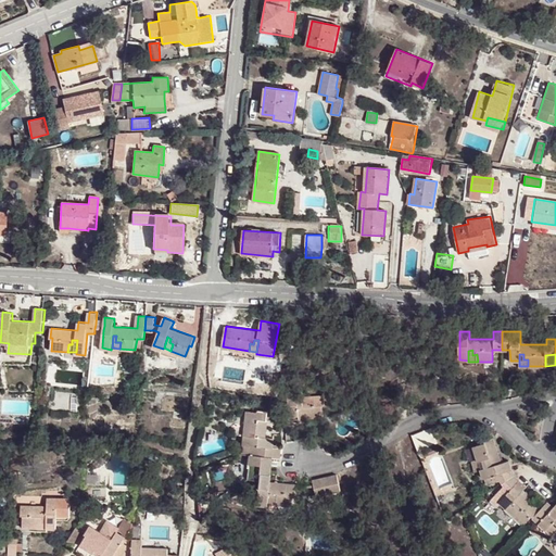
[(308,409),(308,417),(324,417),(324,405),(325,405),(325,395),(304,395),(304,392),(299,393),(299,388),(289,388),(291,418),(301,418),(300,405),(304,405),(304,411),(308,409)]
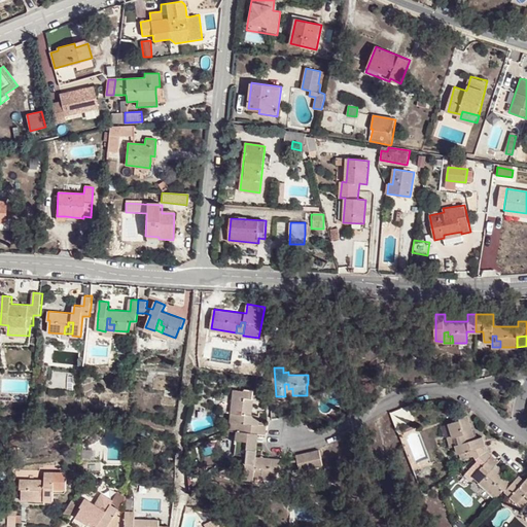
[(285,396),(292,395),(292,388),(288,389),(288,384),(284,384),(285,396)]
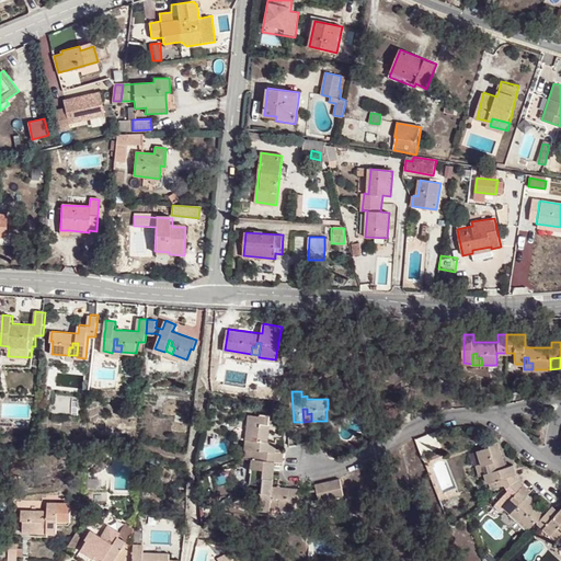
[(245,448),(255,449),(276,451),(277,442),(268,441),(272,414),(261,413),(261,415),(250,414),(248,430),(254,431),(253,435),(259,435),(259,439),(247,438),(245,448)]
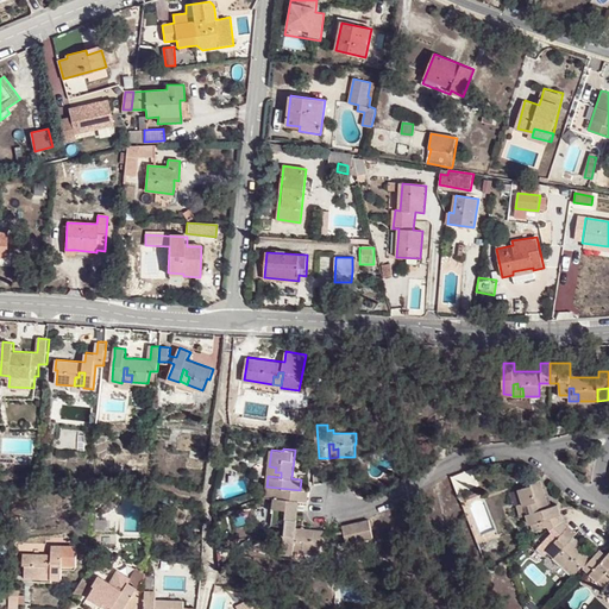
[(314,472),(314,482),(325,481),(325,465),(314,465),(314,472)]
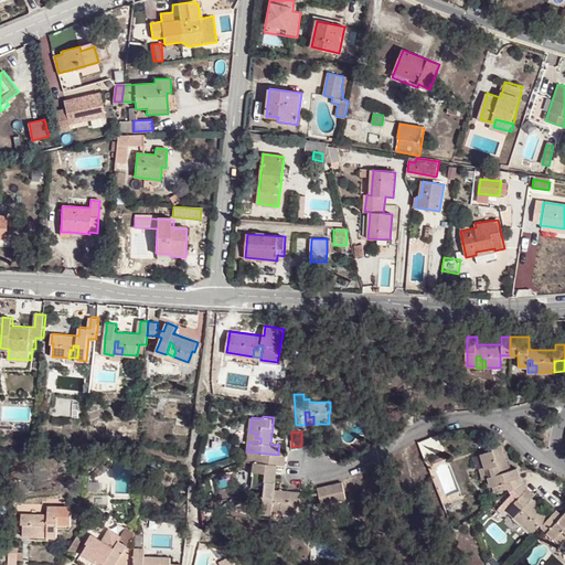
[(249,433),(248,441),(260,443),(260,438),(255,438),(256,434),(249,433)]
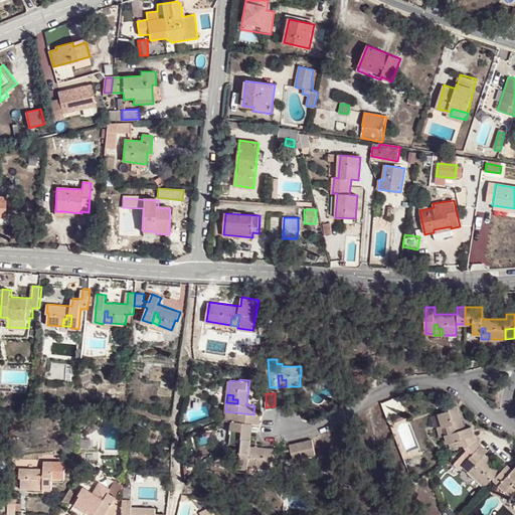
[(475,442),(472,431),(471,427),(465,430),(457,406),(448,409),(449,411),(439,414),(443,427),(438,428),(442,438),(446,436),(448,443),(450,443),(452,450),(463,446),(465,449),(475,442)]
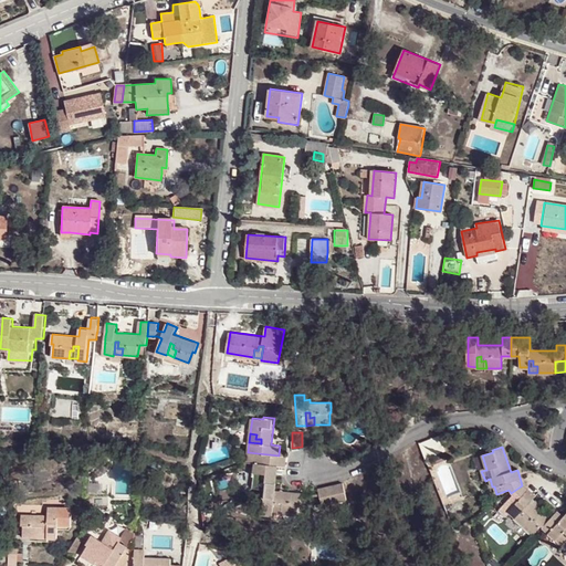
[(432,465),(446,459),(443,452),(429,458),(432,465)]
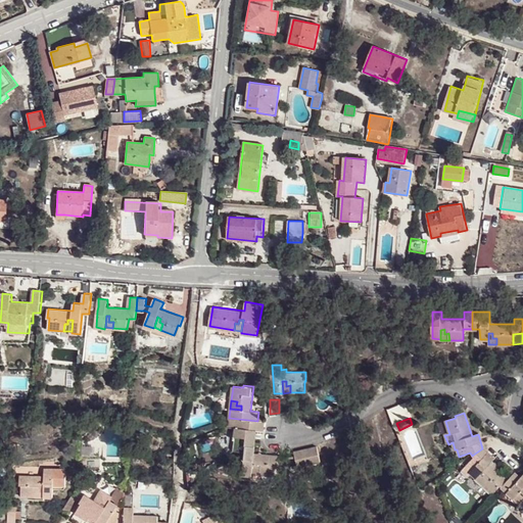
[(265,430),(266,422),(257,421),(238,419),(237,427),(247,428),(247,431),(244,431),(243,435),(236,435),(235,449),(242,450),(245,452),(246,445),(254,445),(256,429),(265,430)]
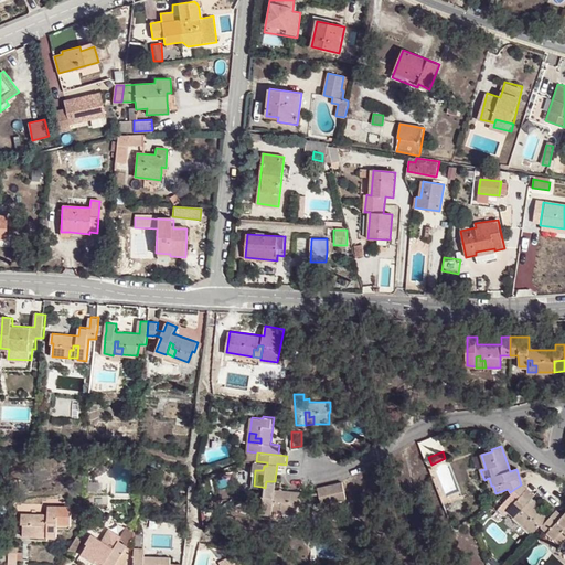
[(256,461),(255,470),(263,470),(264,466),(267,466),(267,462),(256,461)]
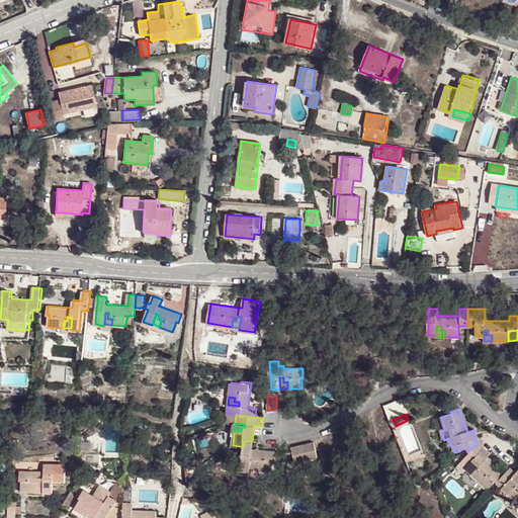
[(252,448),(254,441),(252,441),(244,441),(243,447),(244,447),(242,468),(250,470),(252,458),(255,459),(255,463),(259,464),(258,469),(272,470),(274,459),(282,460),(283,452),(252,448)]
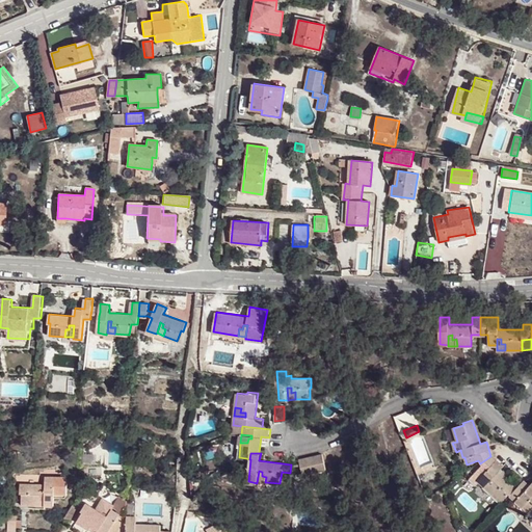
[(326,469),(323,453),(315,454),(319,470),(326,469)]
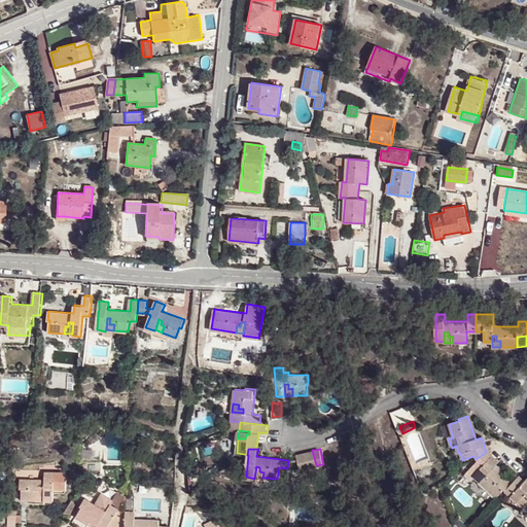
[(308,467),(316,465),(312,450),(305,452),(308,467)]
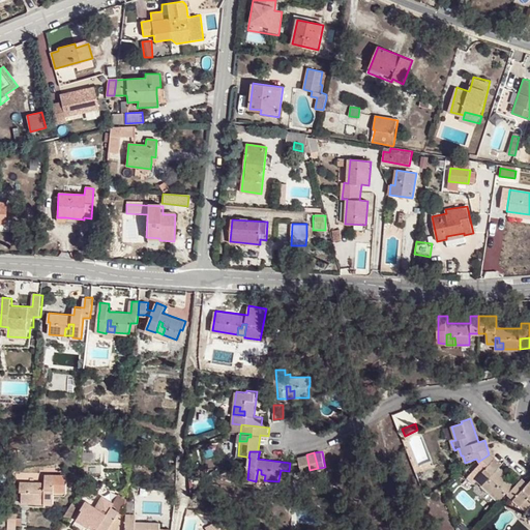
[(310,470),(306,454),(298,457),(302,472),(310,470)]
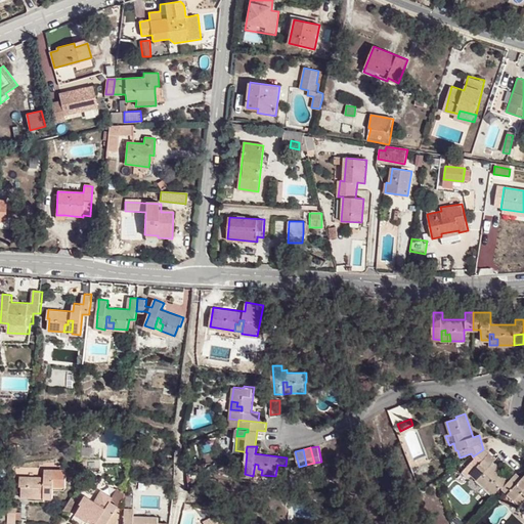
[(492,456),(483,449),(473,456),(475,459),(462,471),(469,478),(471,475),(476,479),(484,472),(486,474),(483,478),(486,481),(482,485),(483,486),(492,495),(500,487),(501,488),(508,482),(497,471),(493,467),(491,465),(495,461),(492,456)]
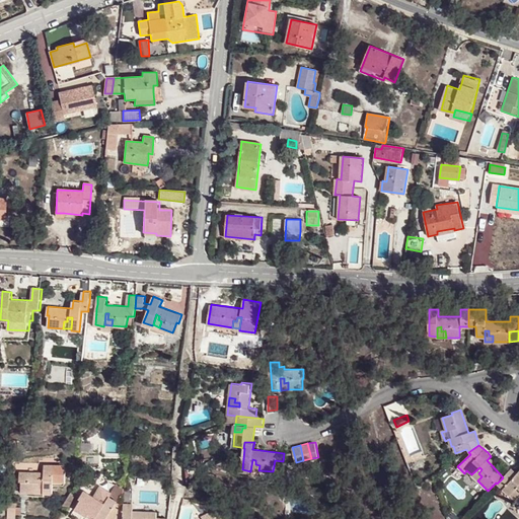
[(252,459),(250,471),(258,472),(258,470),(260,465),(255,464),(255,460),(252,459)]
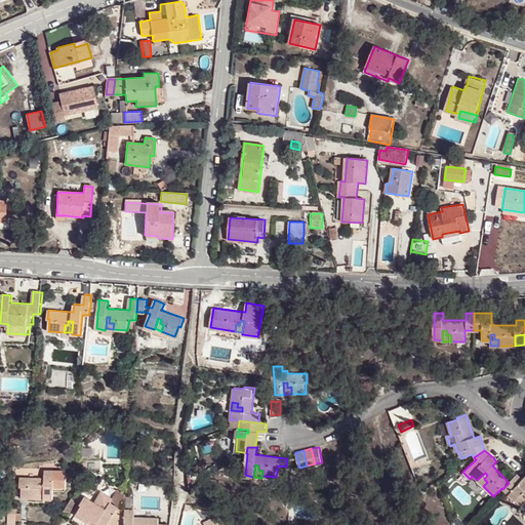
[(45,487),(45,498),(54,498),(55,486),(67,486),(67,471),(46,470),(45,475),(41,475),(41,477),(21,476),(21,487),(23,487),(23,497),(37,497),(37,491),(41,491),(41,487),(45,487)]
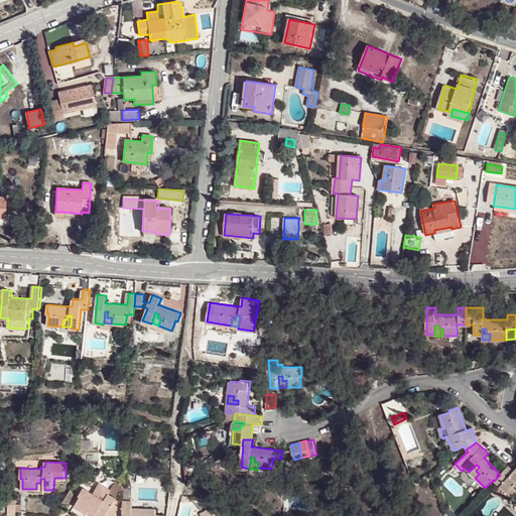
[(469,472),(466,474),(474,481),(476,479),(475,478),(479,474),(476,471),(479,467),(477,465),(469,472)]
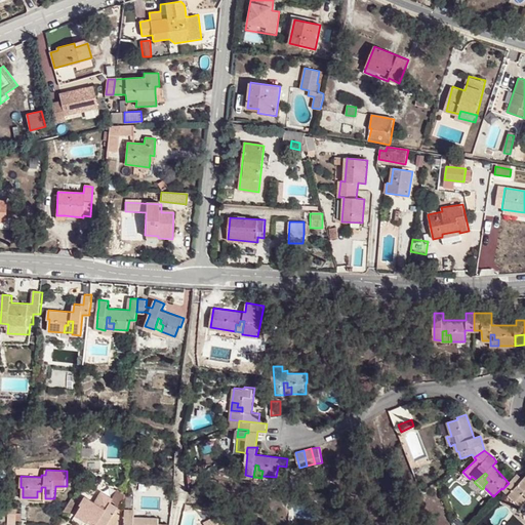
[(524,476),(522,479),(517,474),(509,483),(502,489),(515,501),(523,492),(524,495),(522,498),(524,501),(521,507),(524,510),(524,476)]
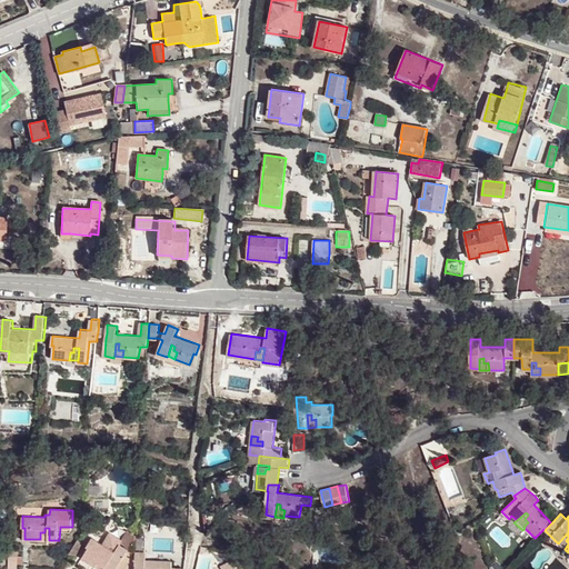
[(40,539),(49,540),(49,528),(45,528),(45,532),(40,532),(40,539)]
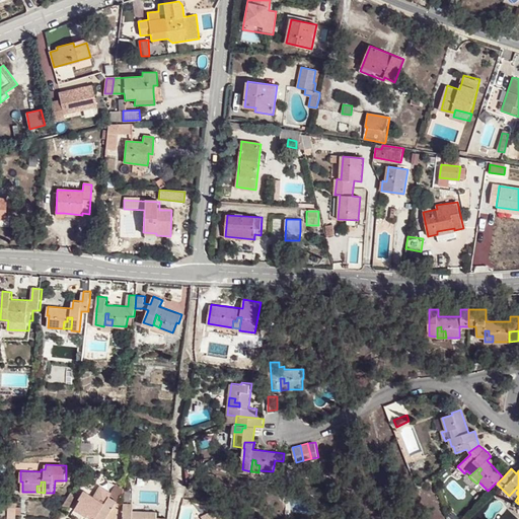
[(518,490),(517,487),(509,496),(515,501),(518,496),(516,493),(518,490)]
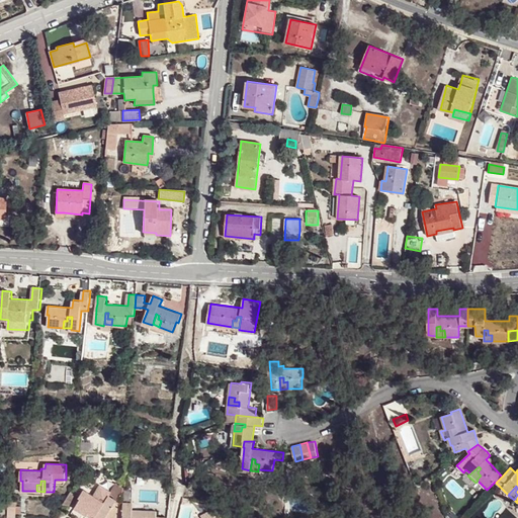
[(106,517),(113,517),(121,494),(113,490),(105,502),(84,490),(79,497),(81,498),(76,507),(88,514),(91,509),(94,512),(97,507),(100,509),(94,517),(105,517),(106,517)]
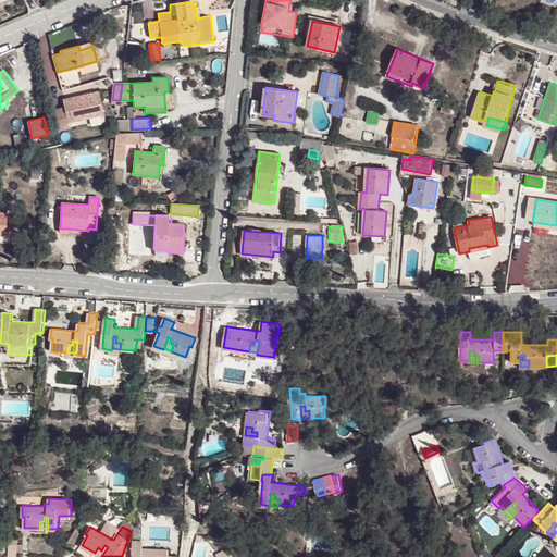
[(135,532),(131,531),(122,556),(175,556),(169,556),(169,549),(144,548),(144,540),(134,539),(135,532)]
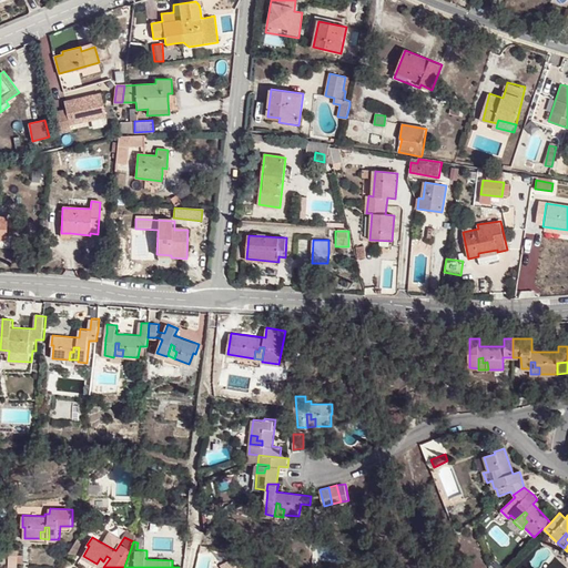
[(97,564),(102,567),(103,567),(110,558),(107,556),(103,561),(100,558),(97,564)]
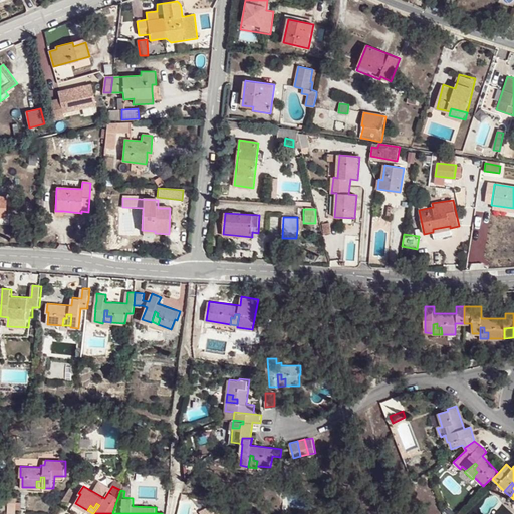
[(223,513),(218,504),(217,505),(216,503),(200,512),(201,513),(223,513)]
